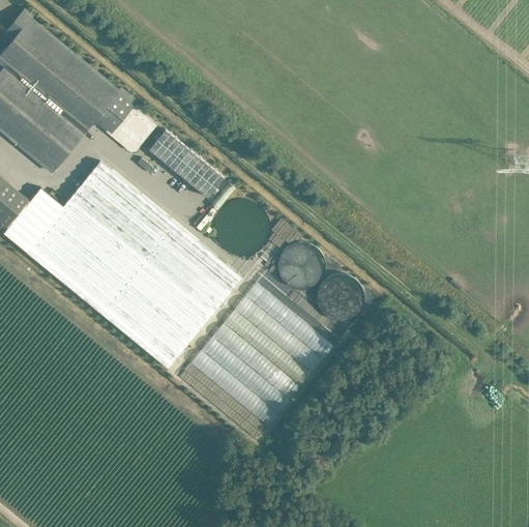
[(25,8),(4,35),(11,42),(0,55),(0,63),(4,67),(0,71),(0,130),(52,174),(95,120),(112,135),(115,129),(139,149),(157,126),(138,111),(140,108),(136,105),(138,101),(121,88),(119,90),(32,19),(34,16),(25,8)]
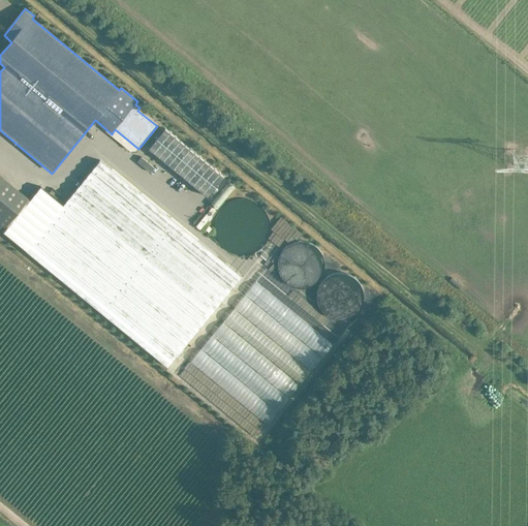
[(169,133),(162,144),(177,155),(184,145),(169,133)]
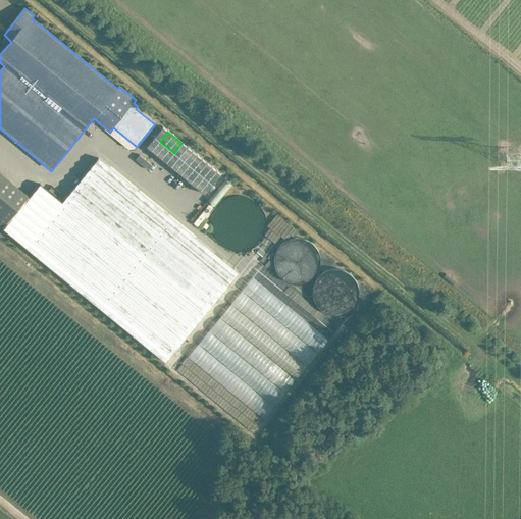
[(149,145),(141,155),(160,171),(168,161),(149,145)]
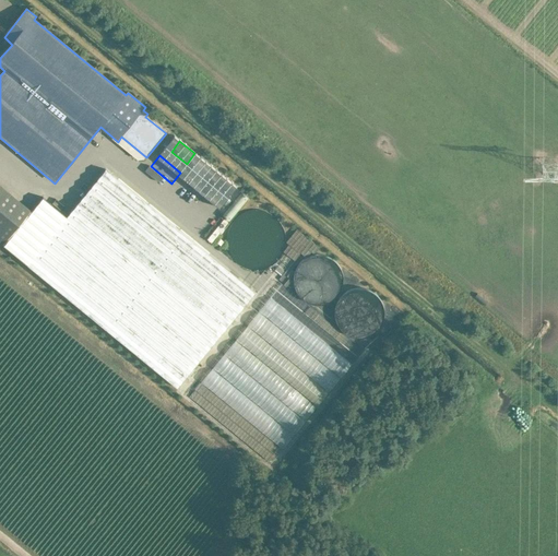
[(203,160),(194,169),(209,182),(217,173),(203,160)]
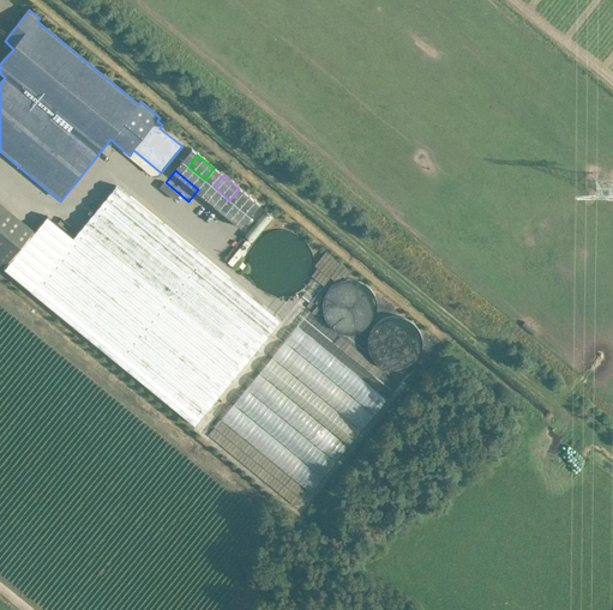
[(280,322),(115,188),(72,241),(30,293),(194,427),(280,322)]
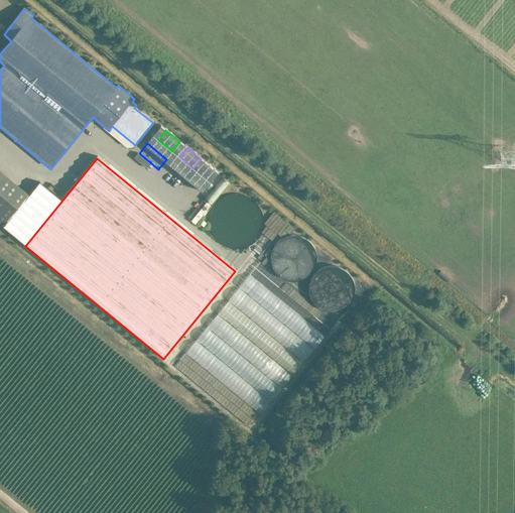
[(172,164),(164,174),(179,186),(187,176),(172,164)]
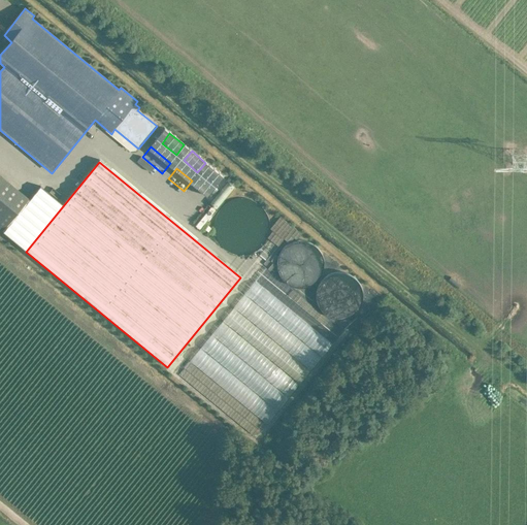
[(204,177),(219,191),(228,181),(213,168),(204,177)]
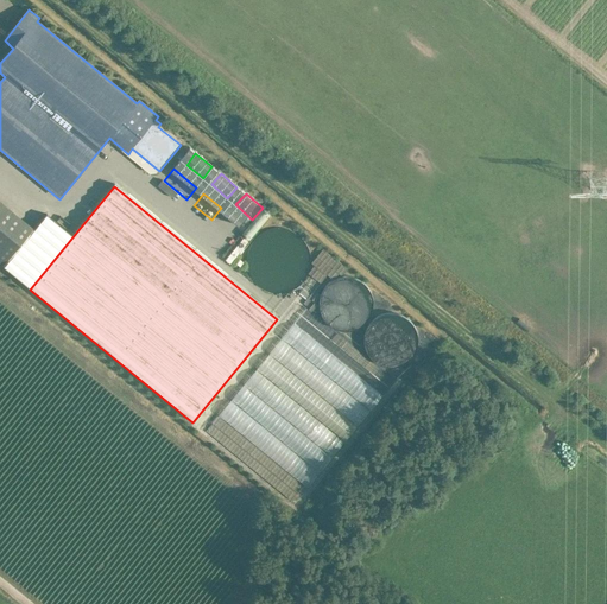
[(264,214),(241,237),(247,242),(269,218),(264,214)]
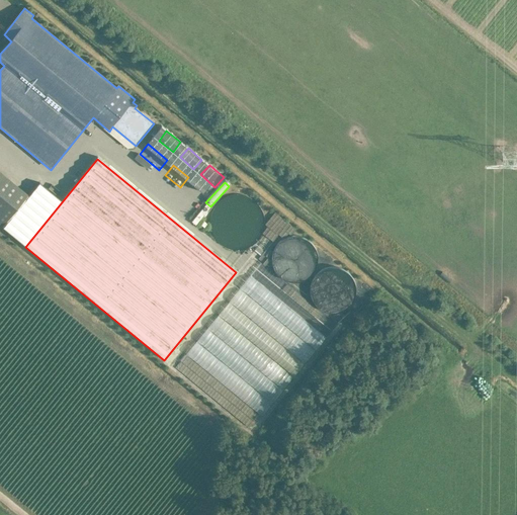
[(193,183),(186,193),(201,204),(209,193),(193,183)]
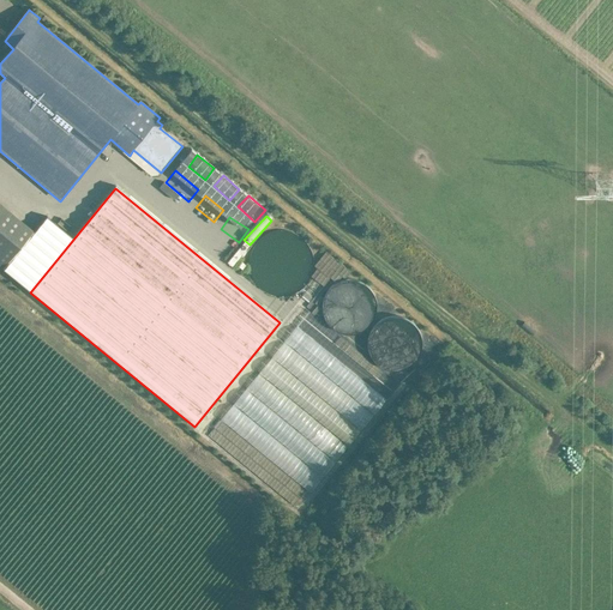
[(72,241),(46,219),(35,233),(4,270),(30,293),(72,241)]
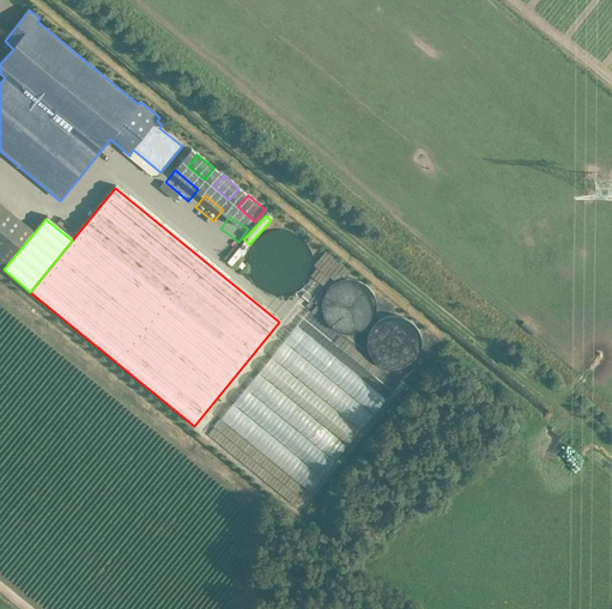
[(243,243),(235,254),(230,250),(222,261),(230,268),(248,248),(243,243)]
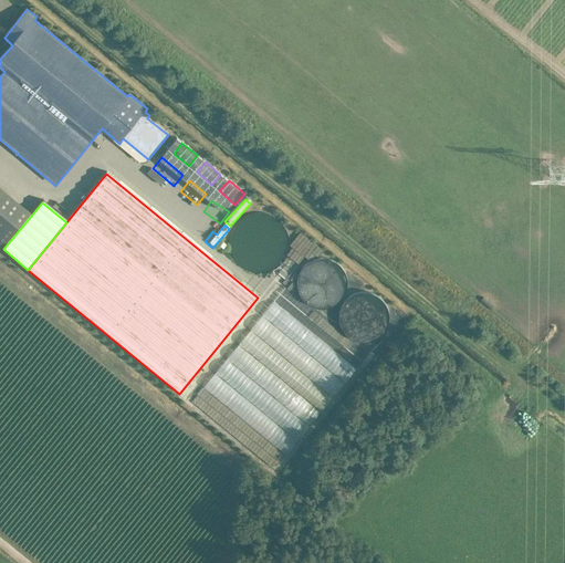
[(364,298),(342,300),(339,269),(315,259),(317,253),(317,246),(296,237),(286,259),(286,258),(283,267),(286,268),(288,278),(285,282),(293,285),(294,296),(323,309),(326,309),(341,314),(342,334),(361,342),(379,341),(385,327),(383,305),(364,298)]
